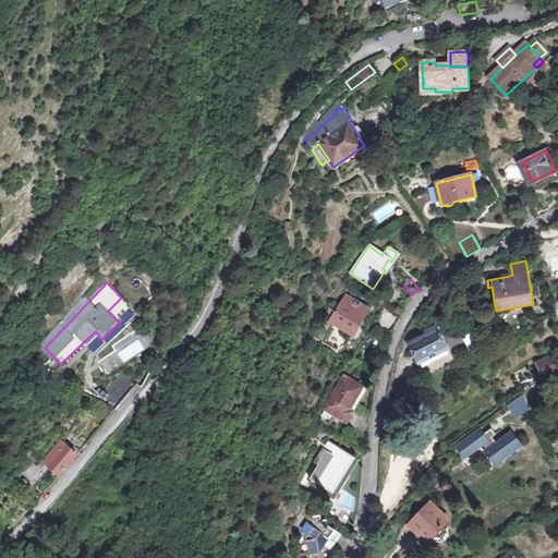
[(337,314),(332,322),(353,335),(360,324),(359,324),(368,308),(348,296),(337,314)]
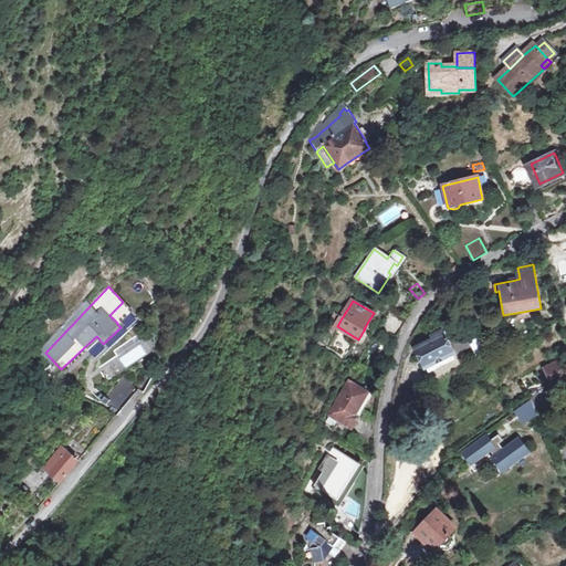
[(130,311),(123,302),(109,315),(117,323),(117,324),(130,311)]
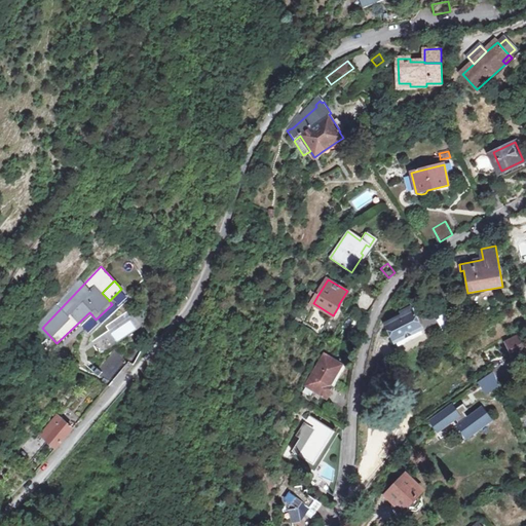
[(355,301),(358,302),(370,309),(376,298),(363,290),(355,301)]
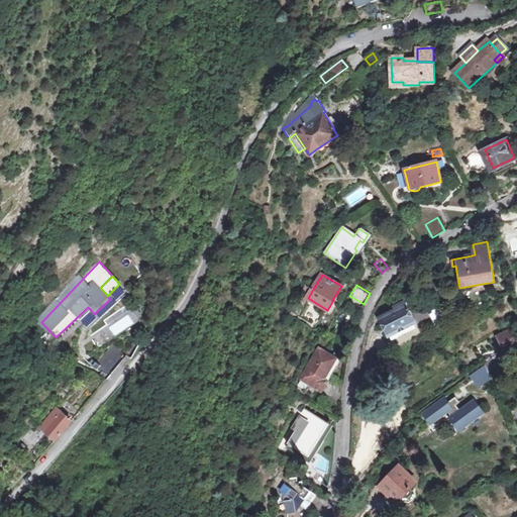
[(308,298),(312,291),(306,287),(299,299),(305,303),(308,298)]
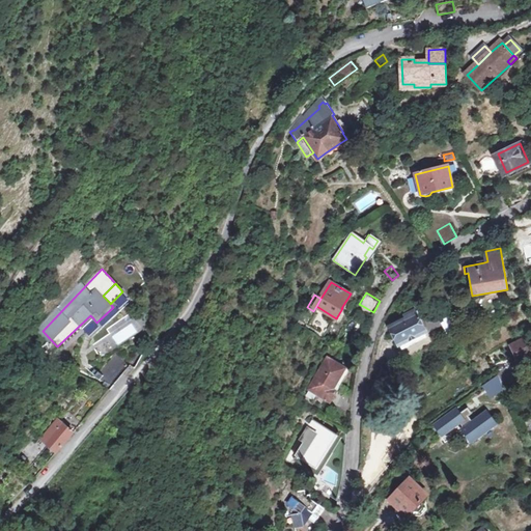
[(424,331),(419,320),(415,310),(397,319),(399,324),(390,327),(398,344),(399,343),(422,332),(424,331)]
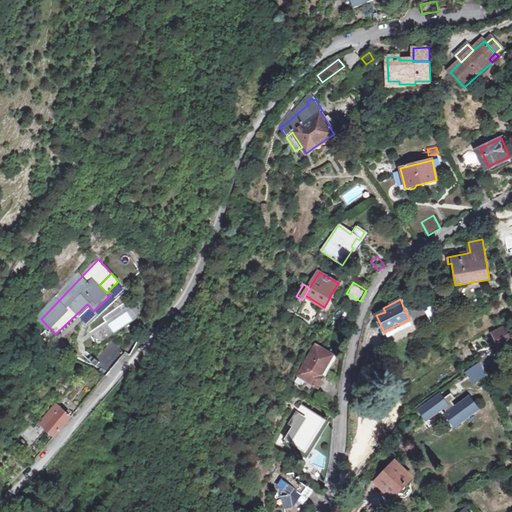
[(419,303),(404,309),(409,319),(423,312),(419,303)]
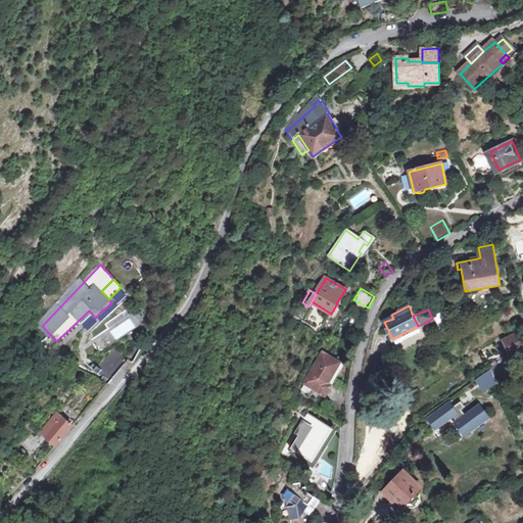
[(89,311),(56,341),(58,343),(92,314),(89,311)]
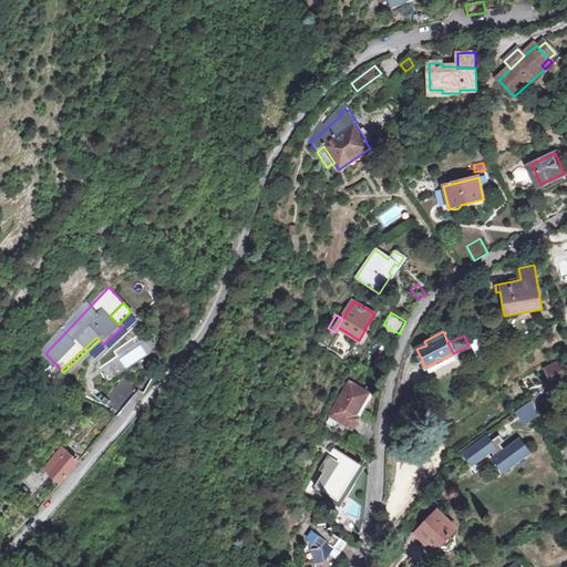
[(451,354),(426,367),(429,370),(430,371),(453,360),(451,354)]
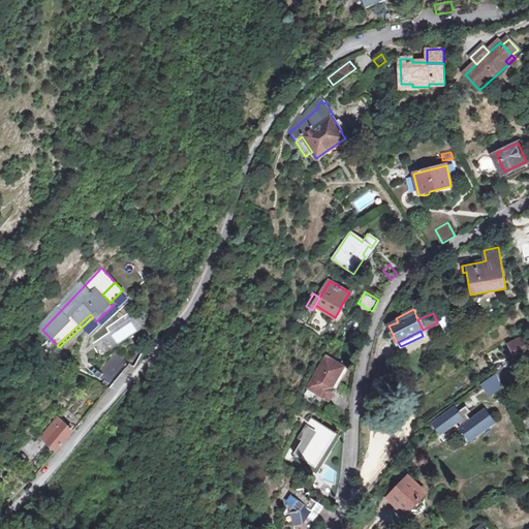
[(518,356),(528,350),(528,342),(528,340),(525,342),(523,338),(510,343),(518,356)]
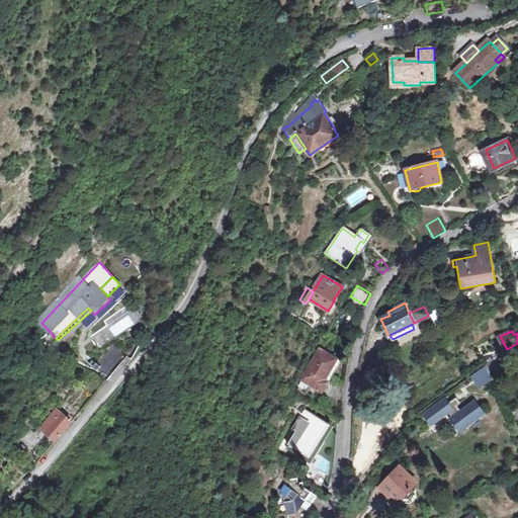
[(91,371),(107,379),(127,356),(111,344),(90,371),(91,371)]
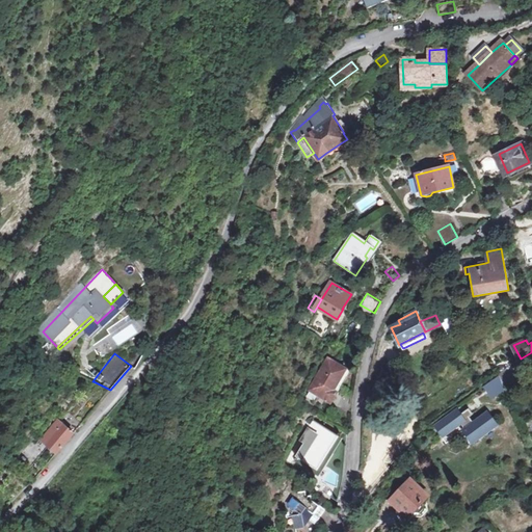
[(330,403),(337,392),(334,390),(346,369),(327,357),(309,391),(330,403)]
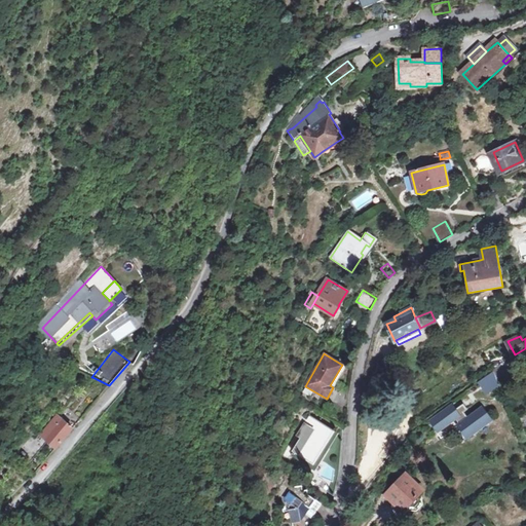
[(485,393),(496,386),(490,373),(477,382),(485,393)]
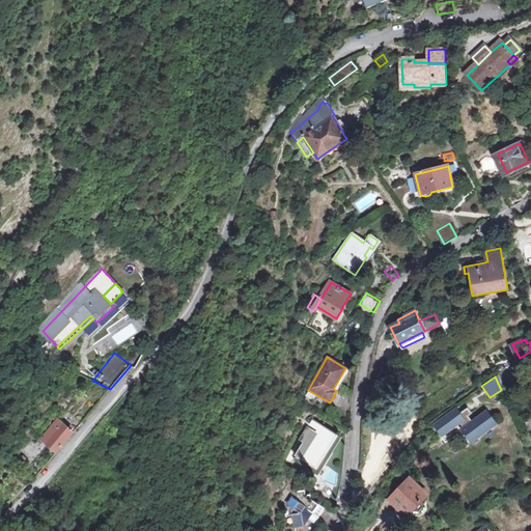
[(30,464),(48,445),(56,452),(82,422),(67,410),(59,420),(58,419),(38,442),(34,438),(20,454),(30,464)]
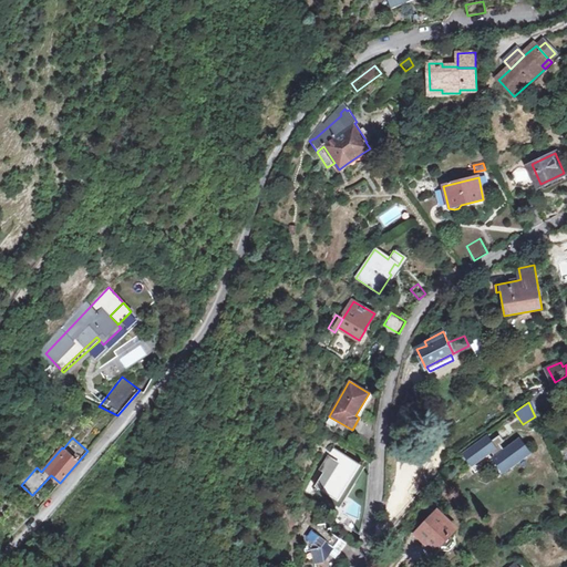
[(470,459),(473,463),(471,465),(476,473),(504,453),(497,445),(496,446),(495,447),(491,443),(486,437),(465,453),(470,459)]
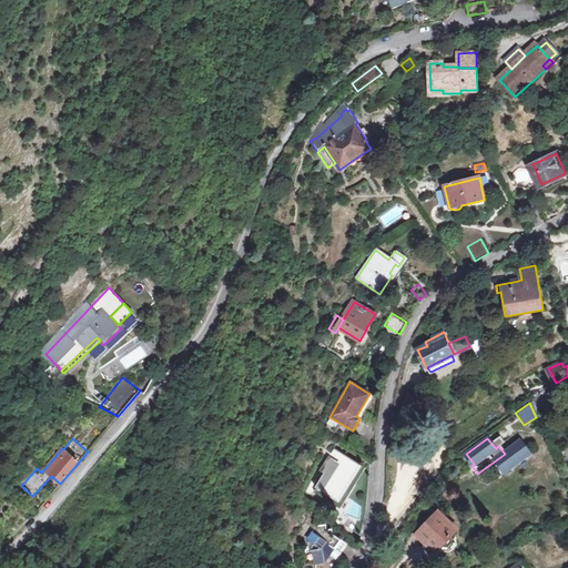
[(322,497),(324,494),(342,504),(352,488),(347,486),(362,464),(334,447),(320,470),(323,473),(315,487),(317,488),(315,493),(322,497)]
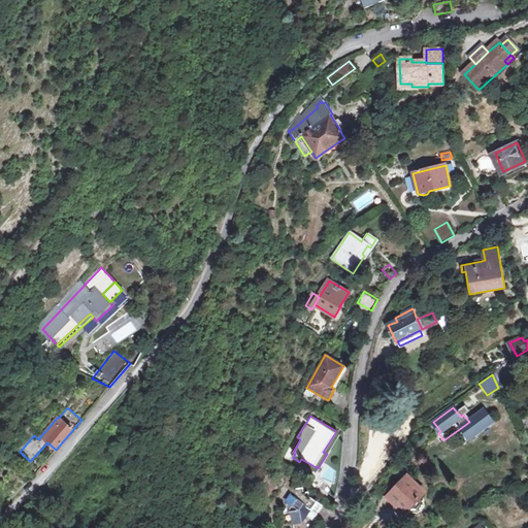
[(31,474),(36,467),(32,463),(26,470),(31,474)]
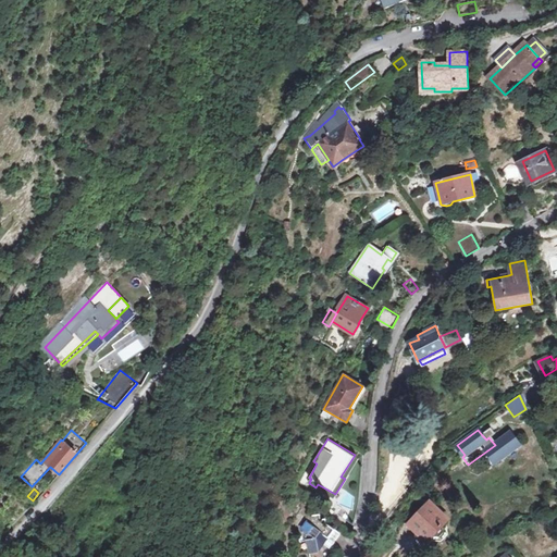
[(409,525),(426,541),(430,537),(432,540),(441,542),(447,534),(445,525),(442,523),(446,520),(430,504),(409,525)]
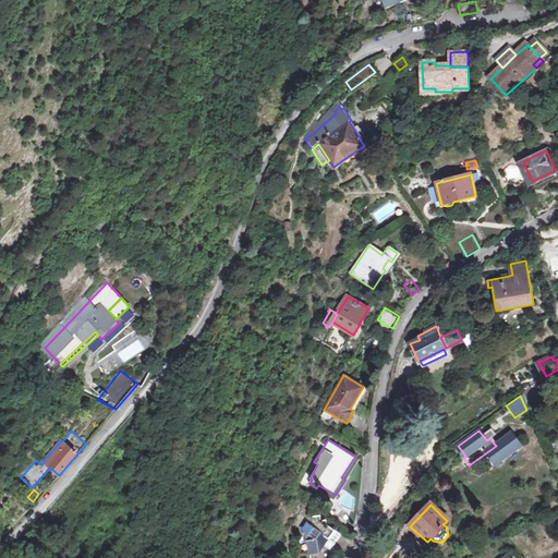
[(300,544),(306,543),(311,556),(319,554),(324,547),(330,550),(340,536),(326,525),(325,521),(319,522),(318,517),(311,518),(298,537),(300,544)]
